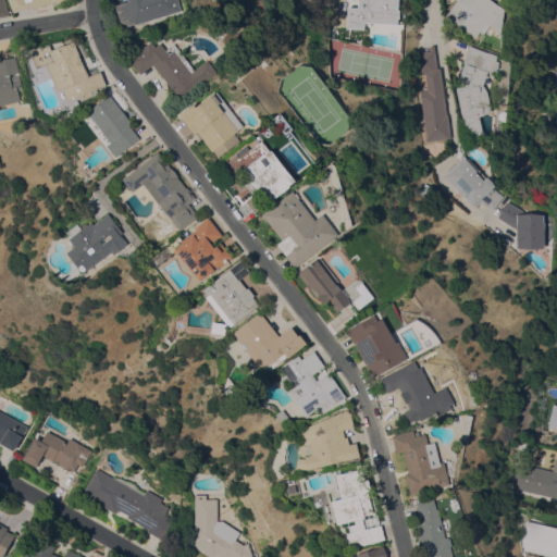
[(8,0),(12,14),(0,17),(0,0),(8,0)]
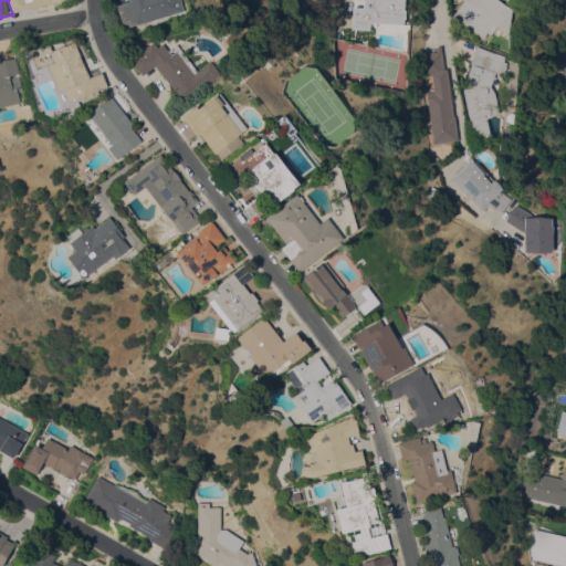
[(66,0),(52,3),(52,2),(37,9),(35,6),(17,12),(12,0),(66,0)]
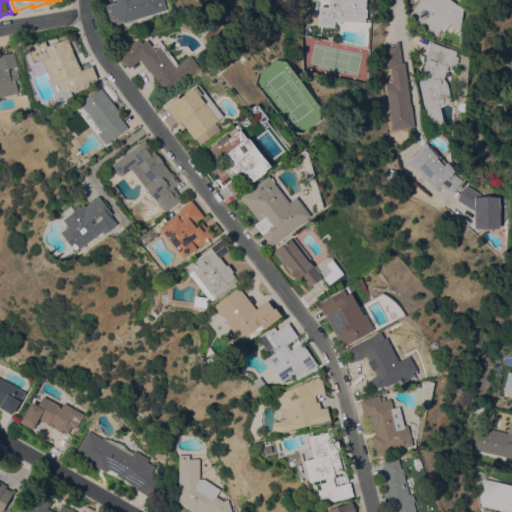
[(127,22),(126,21),(114,25),(107,4),(120,1),(119,0),(165,0),(168,9),(127,22)]
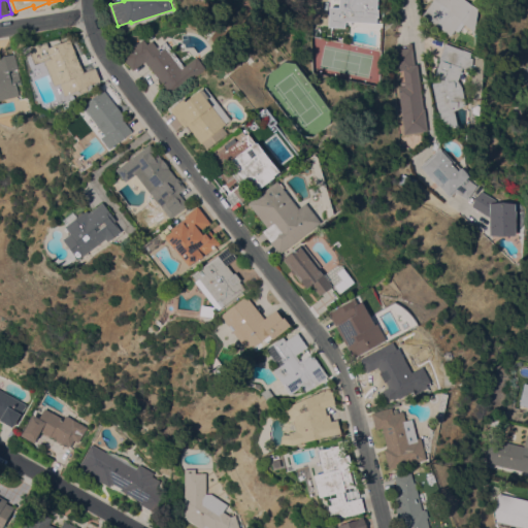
[(377,0),(377,8),(380,9),(378,17),(377,17),(377,23),(347,21),(345,28),(329,27),(330,6),(339,7),(339,0),(377,0)]
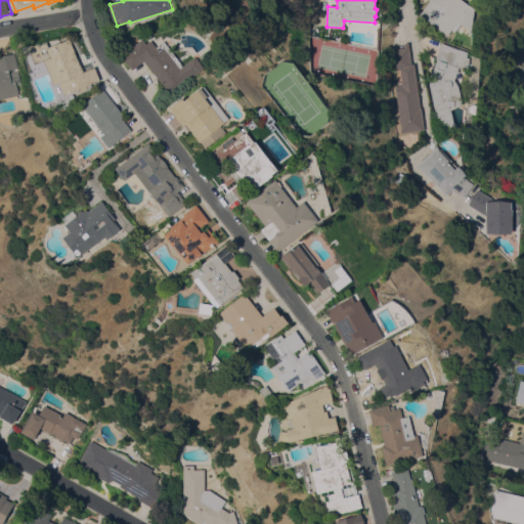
[(461,24),(460,26),(455,24),(447,35),(420,14),(429,0),(464,0),(475,8),(472,32),(461,24)]
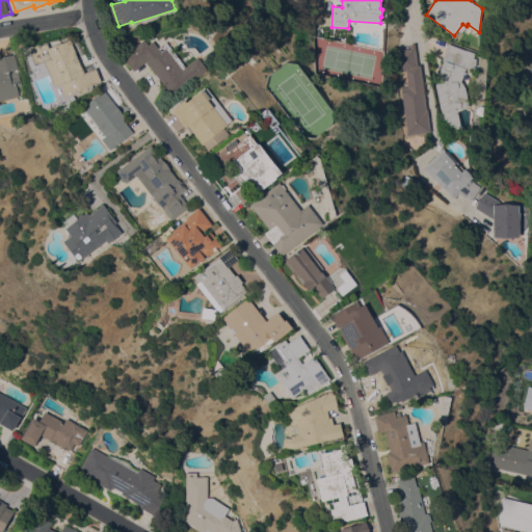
[(47,61),(37,64),(31,48),(43,44),(43,45),(50,42),(52,47),(73,38),(87,72),(99,68),(104,80),(90,86),(91,90),(84,94),(83,89),(69,96),(62,83),(57,85),(47,61)]
